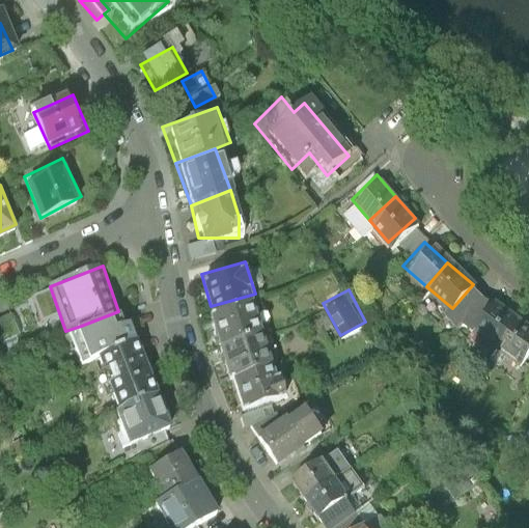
[(211,306),(220,338),(265,326),(255,294),(211,306)]
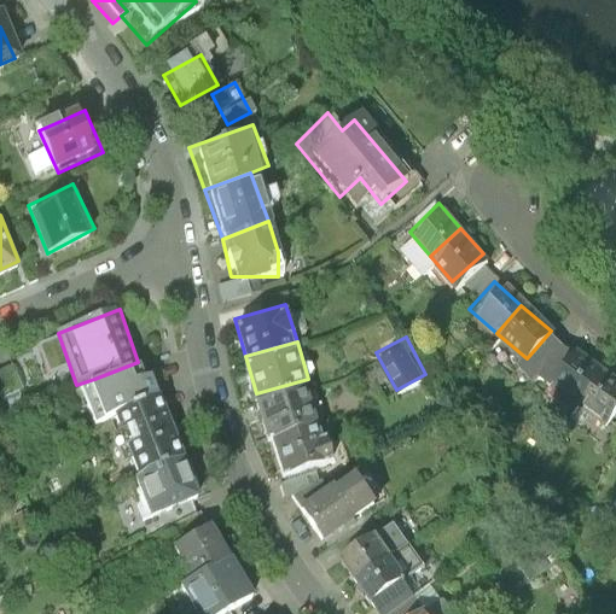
[(582,399),(604,372),(577,350),(555,379),(582,399)]
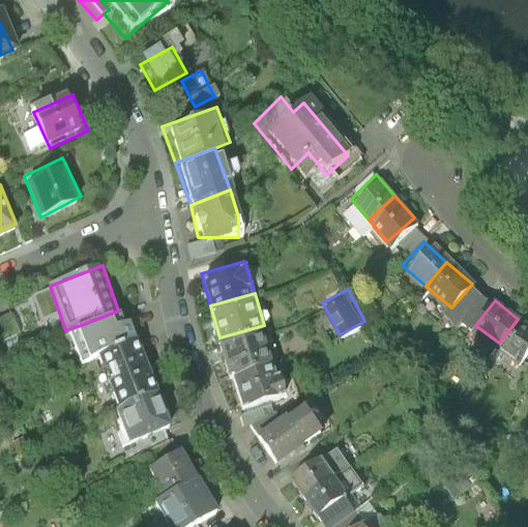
[(0,335),(17,329),(8,309),(0,312),(0,335)]
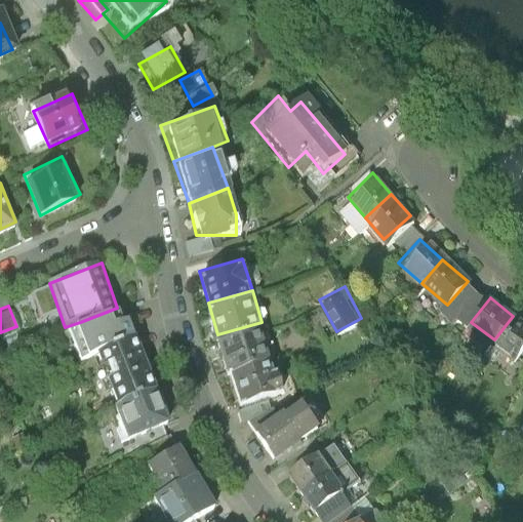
[(80,322),(95,357),(136,340),(132,322),(122,324),(121,320),(117,308),(80,322)]
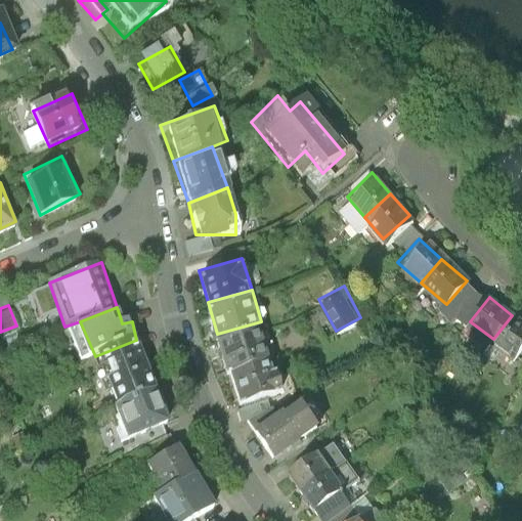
[(521,322),(512,315),(493,339),(515,356),(521,347),(521,322)]
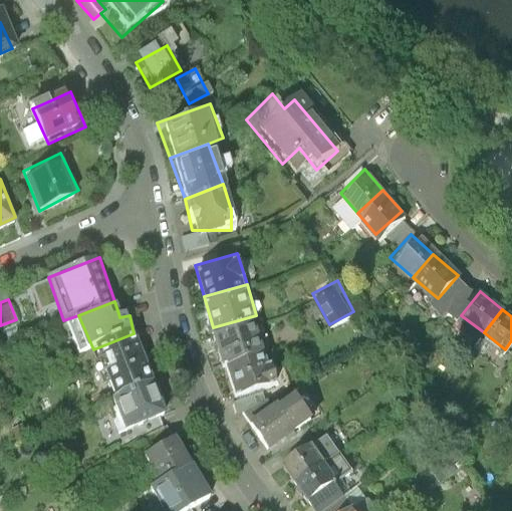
[(213,327),(222,359),(265,346),(256,315),(213,327)]
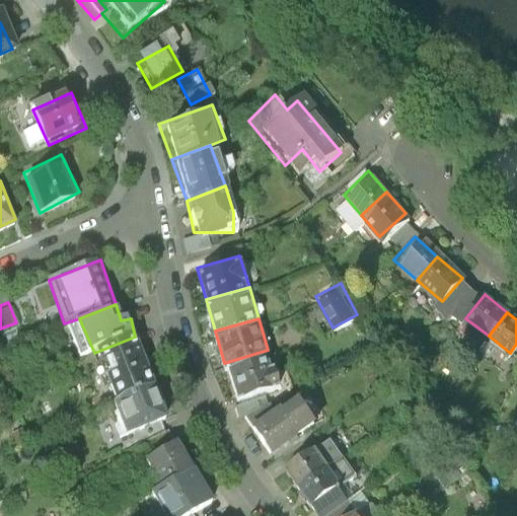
[(135,337),(94,353),(113,393),(154,376),(135,337)]
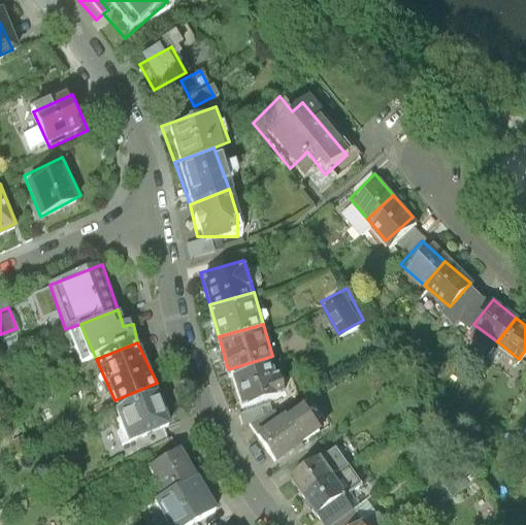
[(228,369),(237,401),(272,391),(282,388),(272,356),(228,369)]
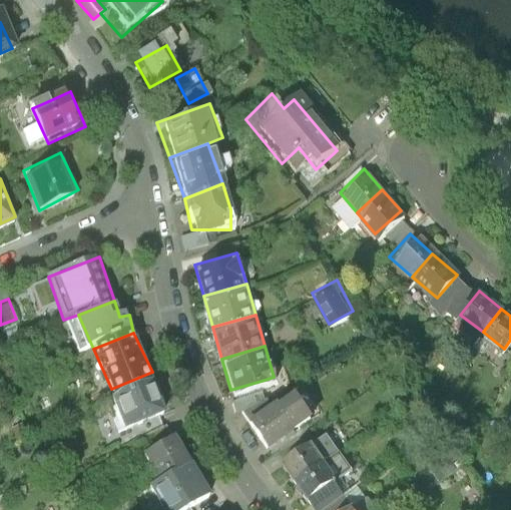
[(152,372),(111,389),(106,391),(121,427),(167,408),(152,372)]
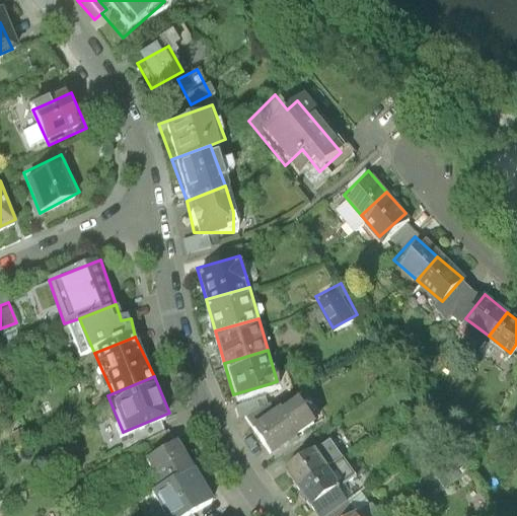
[(268,384),(233,394),(238,412),(244,411),(252,422),(279,403),(268,384)]
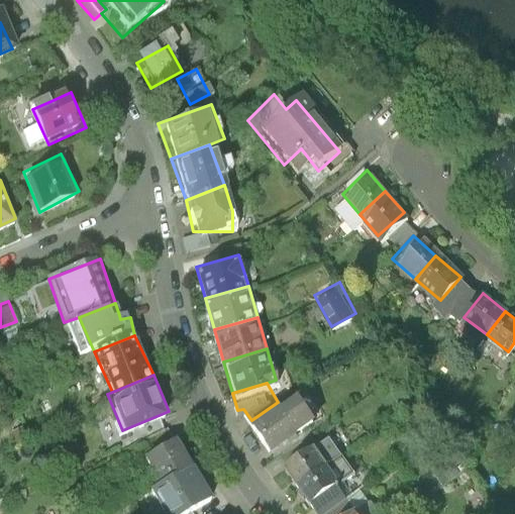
[(278,402),(251,420),(271,448),(321,413),(301,385),(278,402)]
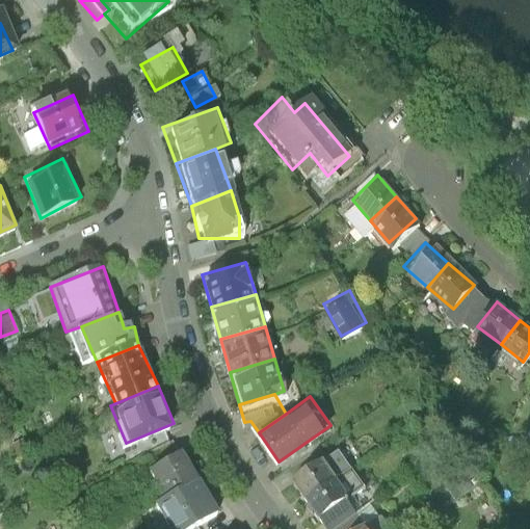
[(147,465),(163,493),(196,473),(180,445),(147,465)]
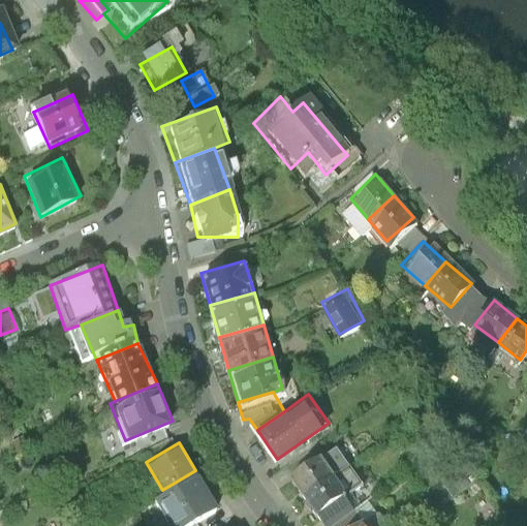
[(306,493),(348,464),(337,446),(295,475),(306,493)]
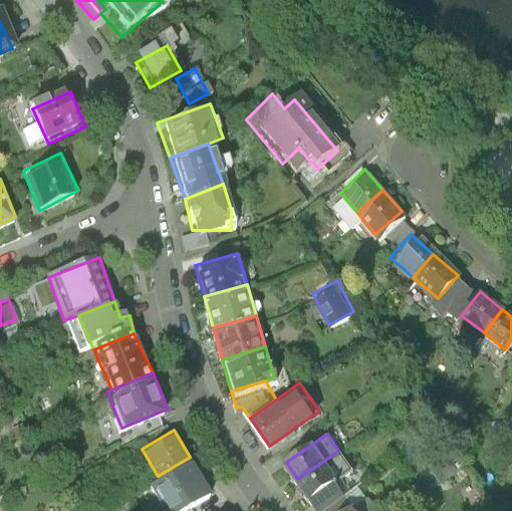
[(349,467),(338,451),(297,479),(308,495),(332,478),(349,467)]
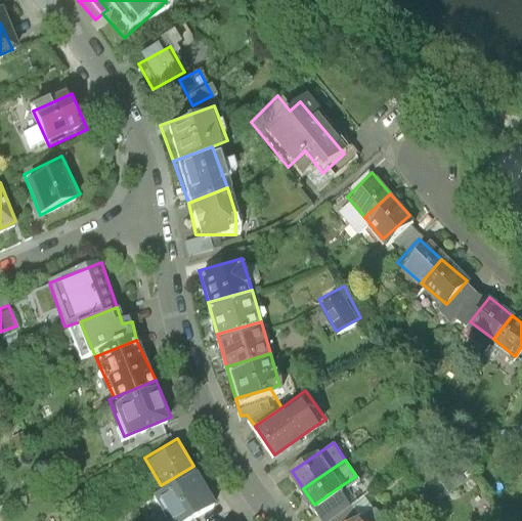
[(193,466),(161,485),(156,488),(174,520),(181,520),(196,513),(215,502),(193,466)]
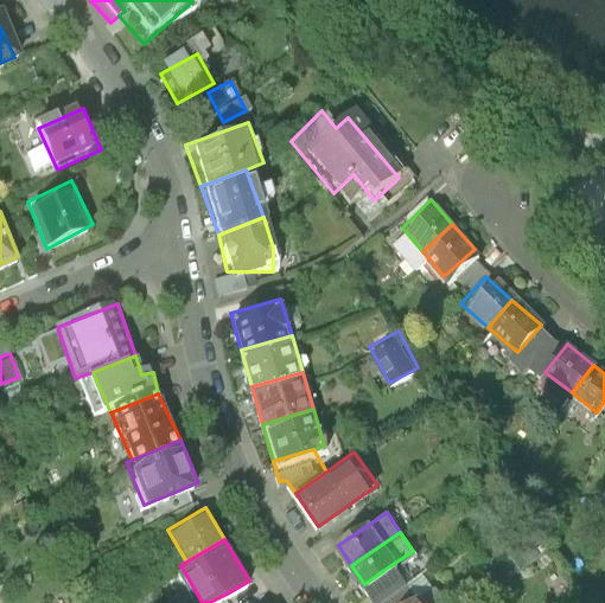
[(364,584),(376,602),(405,602),(415,597),(393,564),(364,584)]
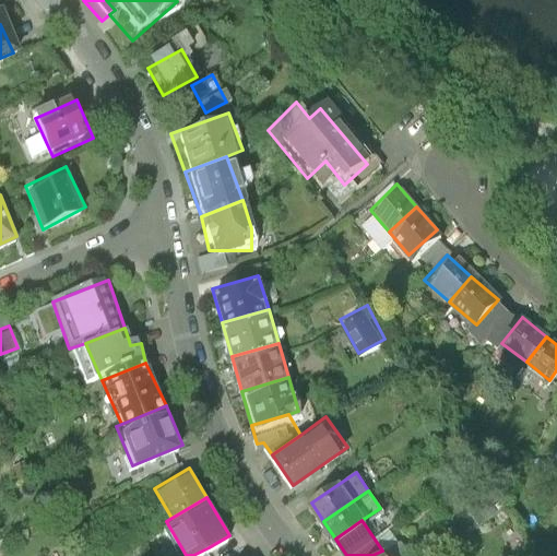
[(243,555),(229,535),(209,547),(213,555),(243,555)]
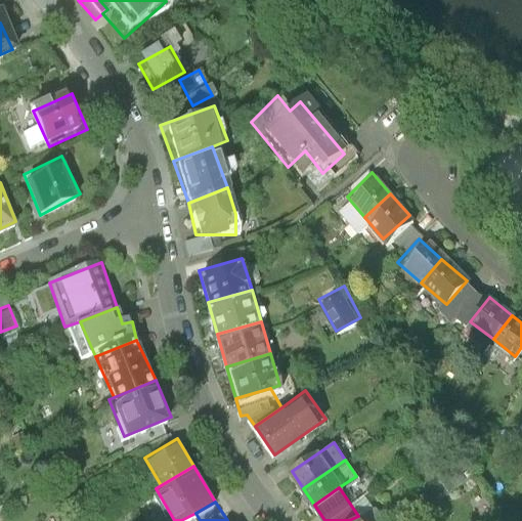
[(349,520),(370,520),(363,512),(358,516),(349,520)]
